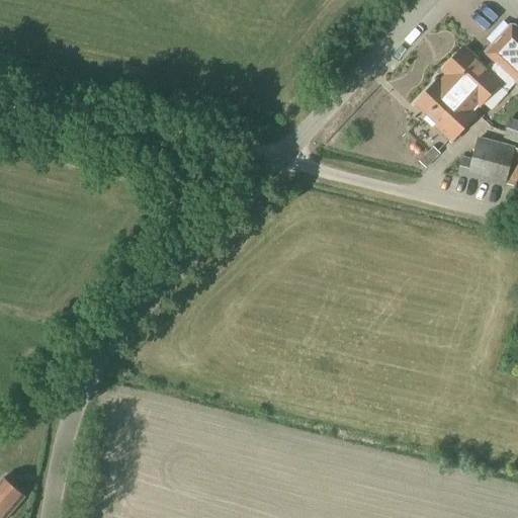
[(517,83),(517,32),(511,26),(486,54),(492,60),(484,68),(461,49),(442,70),(449,75),(441,84),(439,82),(438,82),(437,81),(415,105),(436,124),(435,126),(452,144),(479,115),(471,108),(478,101),(481,104),(499,84),(507,91),(516,81),(517,83)]
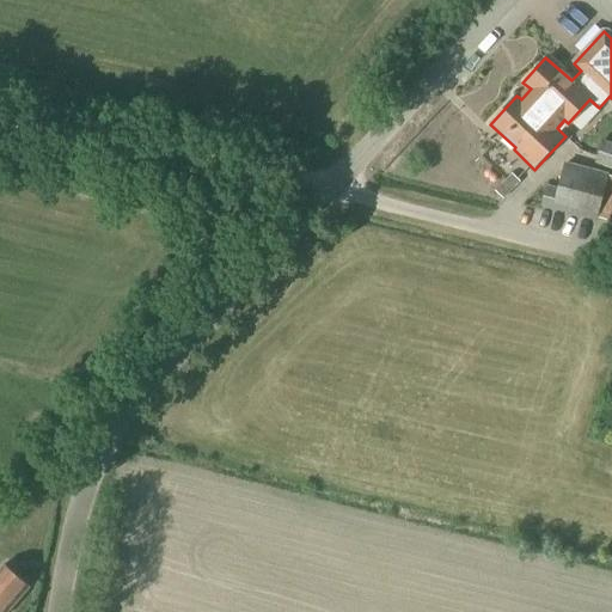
[(611,170),(611,144),(601,141),(594,165),(611,170)]
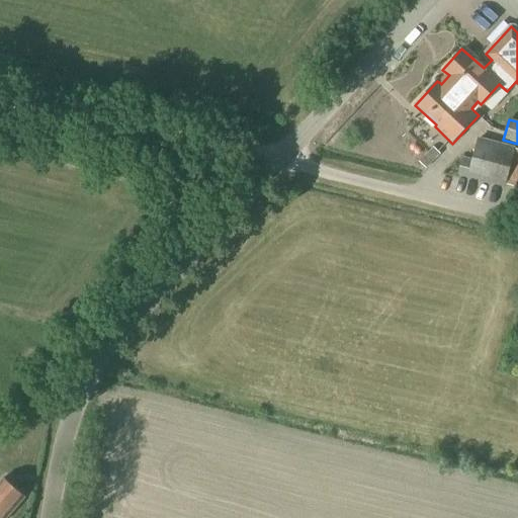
[(517,170),(517,149),(515,149),(516,148),(478,138),(472,159),(462,157),(457,176),(505,187),(510,168),(517,170)]
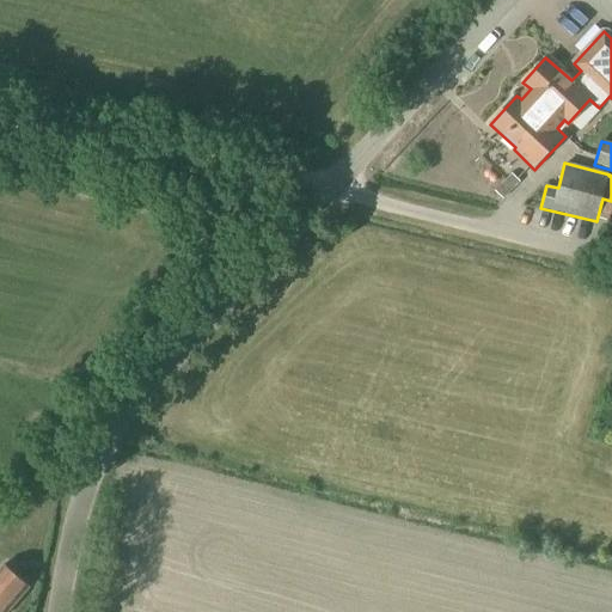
[(506,179),(497,170),(485,183),(503,200),(520,183),(510,175),(506,179)]
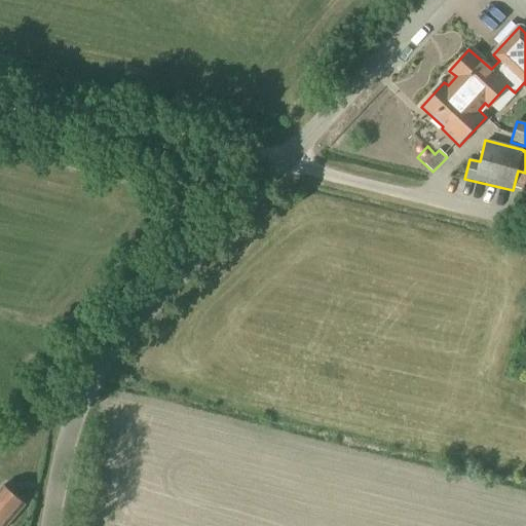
[(0,525),(6,525),(25,505),(3,486),(0,489),(0,525)]
